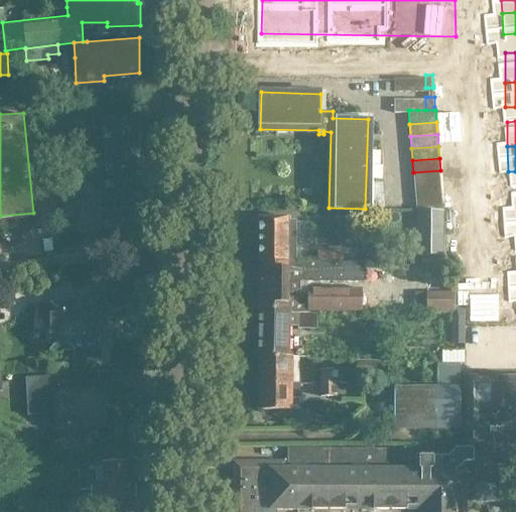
[(440,170),(413,172),(414,184),(441,182),(440,170)]
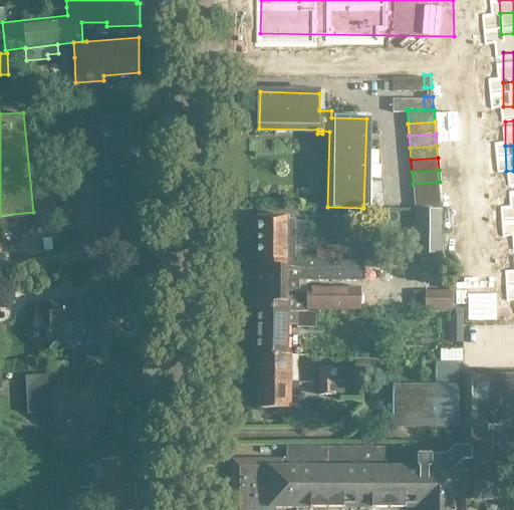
[(440,182),(413,184),(413,196),(441,194),(440,182)]
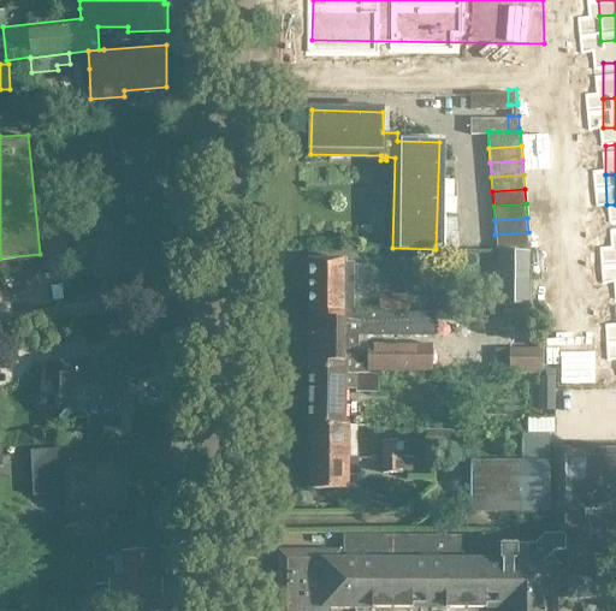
[(528,232),(495,235),(496,248),(529,247),(528,232)]
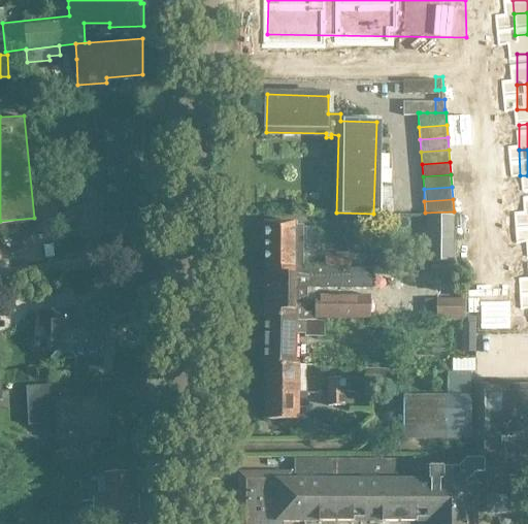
[(453,258),(454,214),(428,213),(428,258),(453,258)]
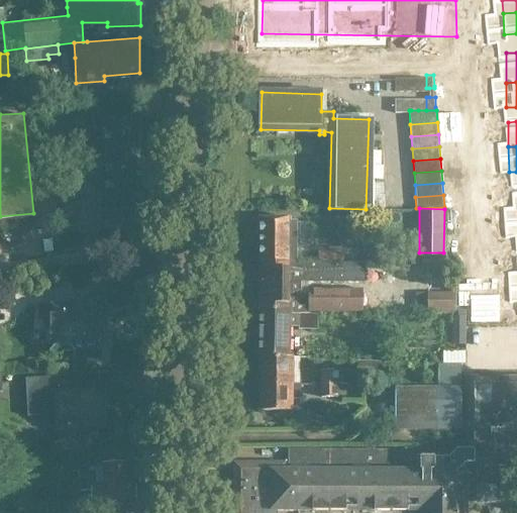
[(297,261),(298,215),(259,215),(259,218),(250,218),(250,234),(259,234),(259,262),(297,261)]
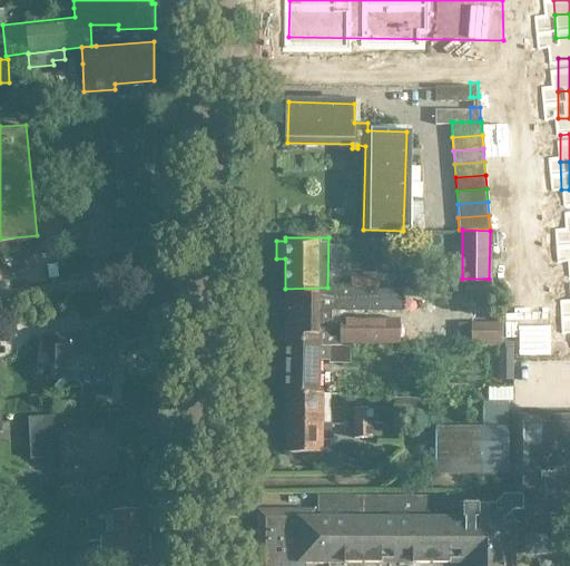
[(380,271),(351,271),(351,285),(380,285),(380,271)]
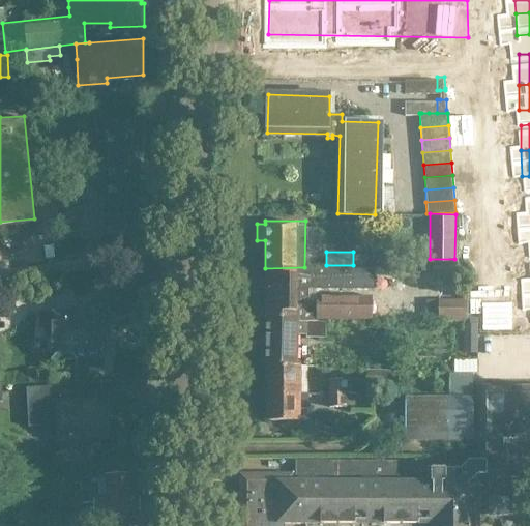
[(265,268),(265,315),(294,315),(294,319),(317,319),(318,317),(373,318),(374,295),(317,294),(317,287),(375,288),(376,268),(304,267),(265,268)]
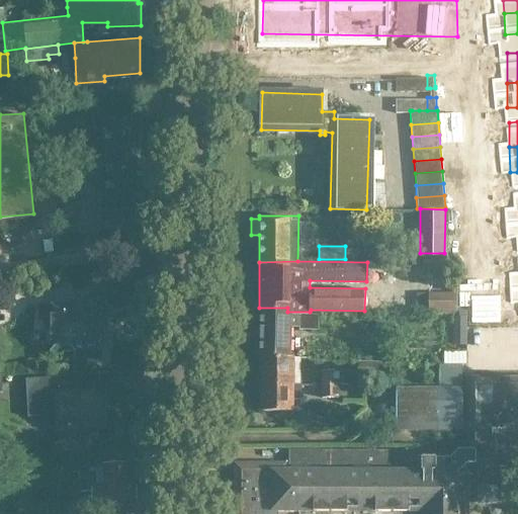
[(456,311),(456,291),(430,291),(430,311),(456,311)]
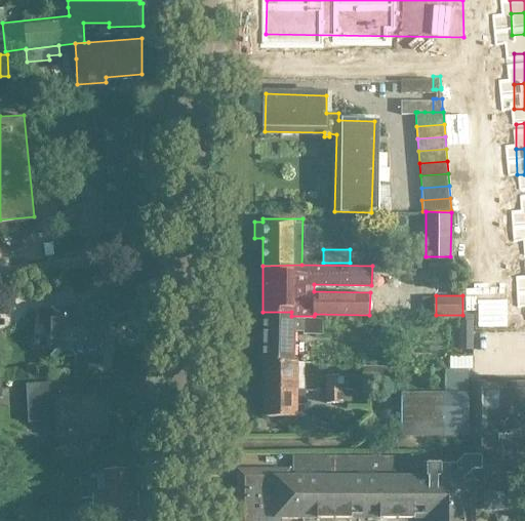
[(0,303),(0,326),(14,326),(13,304),(0,303)]
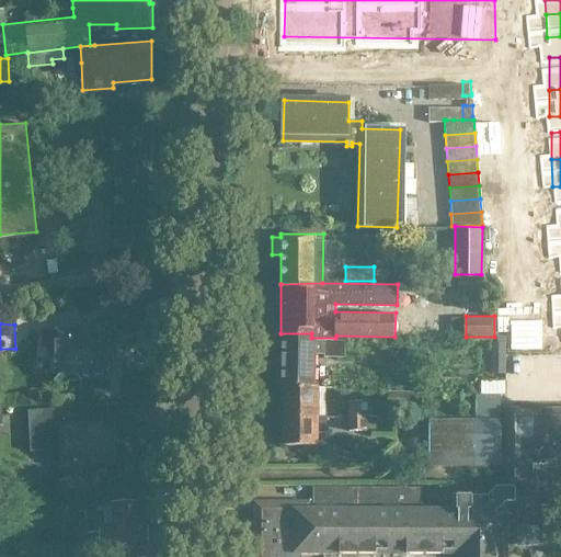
[(112,374),(113,328),(43,326),(43,344),(55,344),(54,377),(80,377),(80,385),(110,386),(110,374),(112,374)]
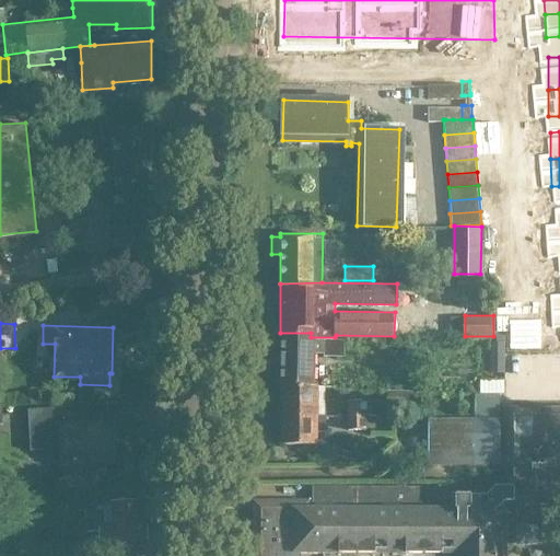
[(336,339),(335,337),(311,337),(311,333),(280,333),(280,363),(277,363),(275,366),(275,377),(277,379),(280,379),(280,383),(311,383),(311,351),(323,351),(323,355),(343,355),(343,339),(336,339)]
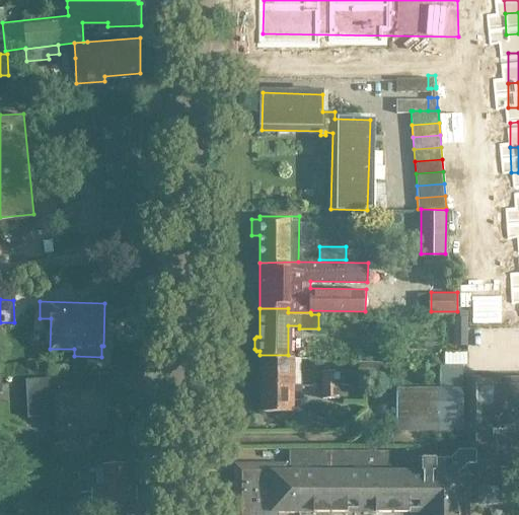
[(468,317),(454,317),(454,345),(468,345),(468,317)]
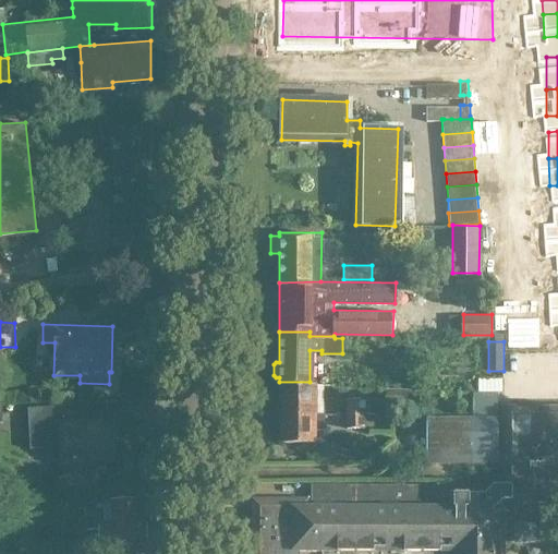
[(310,382),(279,382),(279,410),(315,410),(323,411),(323,382),(315,382),(310,382)]
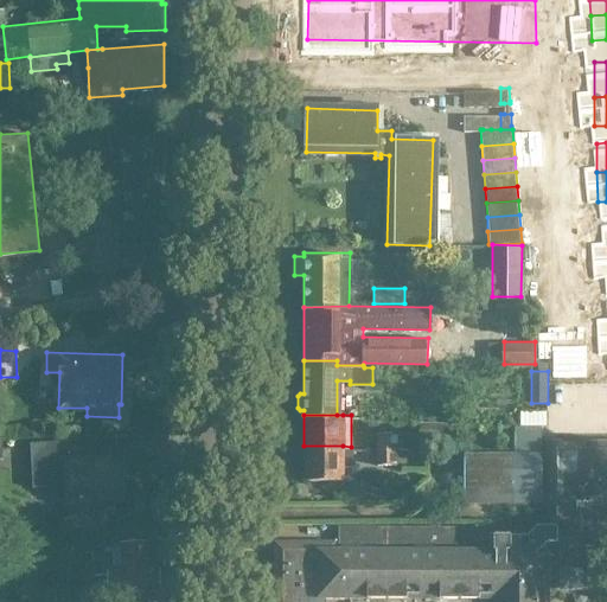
[(376,431),(376,447),(395,447),(395,444),(413,444),(413,431),(376,431)]
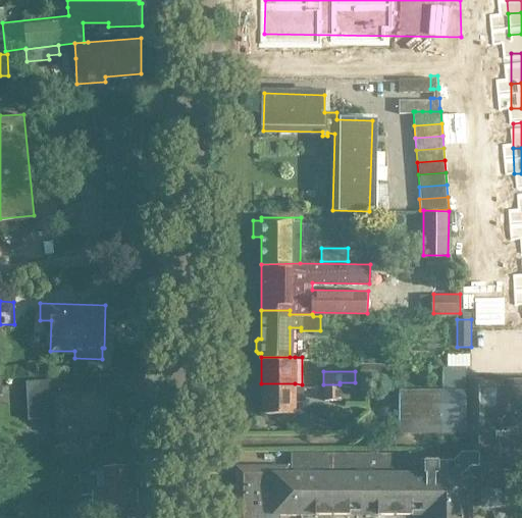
[(278,450),(278,463),(235,463),(235,517),(284,517),(285,511),(426,512),(425,517),(465,517),(466,471),(465,471),(465,468),(468,464),(477,464),(477,468),(480,468),(480,476),(496,482),(512,484),(521,482),(521,376),(477,376),(477,451),(468,451),(460,459),(431,459),(431,471),(405,470),(405,450),(278,450)]
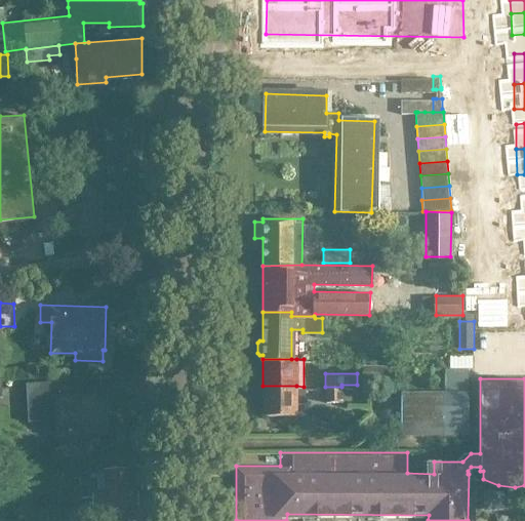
[(58,434),(108,431),(106,394),(51,396),(50,381),(27,382),(29,419),(57,417),(58,434)]
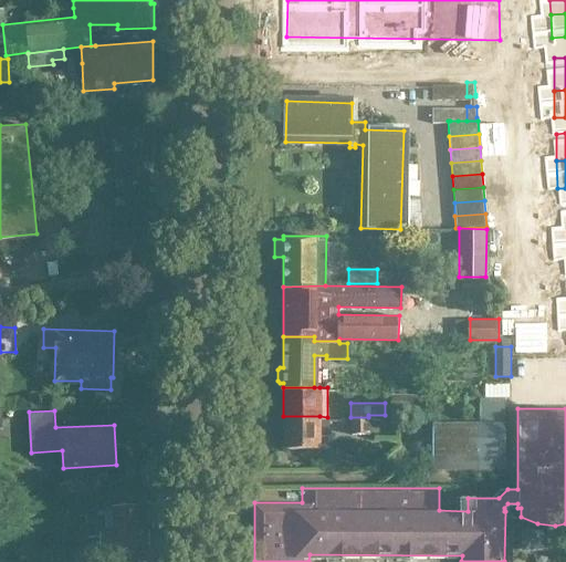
[(327,417),(320,416),(283,416),(282,446),(320,446),(320,434),(327,434),(327,417)]
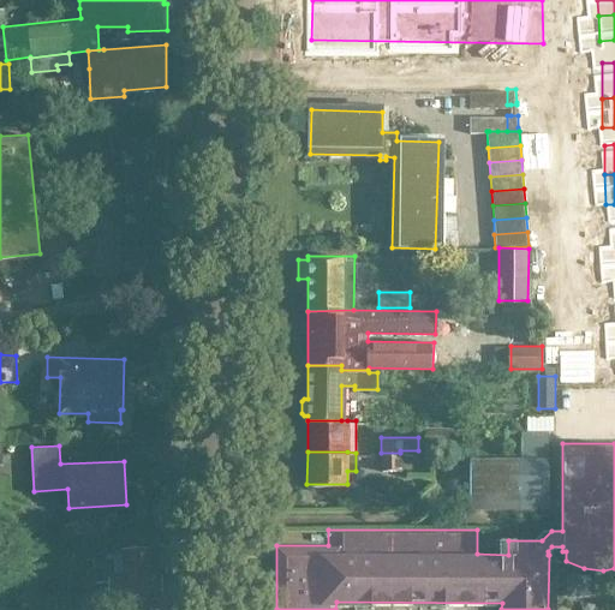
[(400,453),(381,453),(381,468),(400,468),(400,453)]
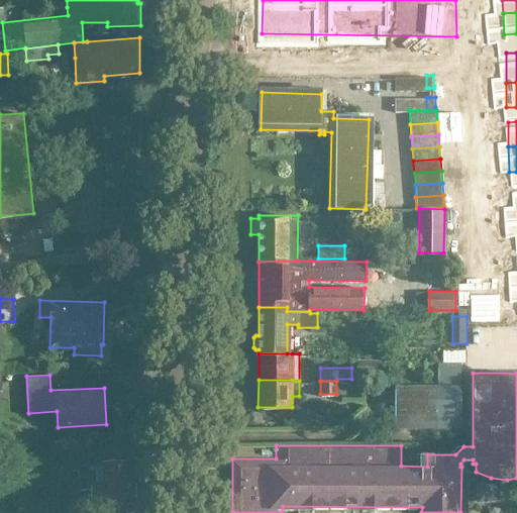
[(459,385),(397,385),(397,426),(459,426),(459,385)]
